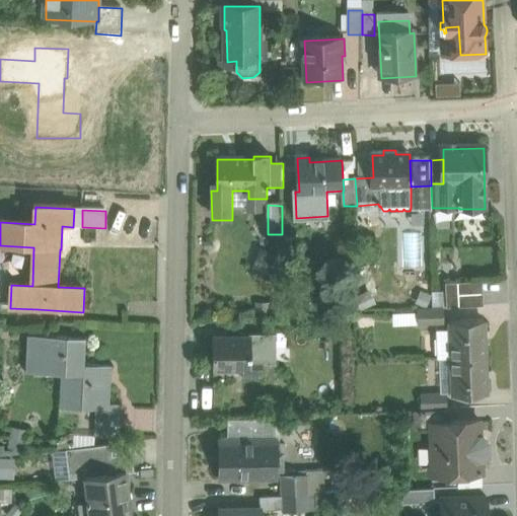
[(281,262),(265,254),(257,270),(274,278),(281,262)]
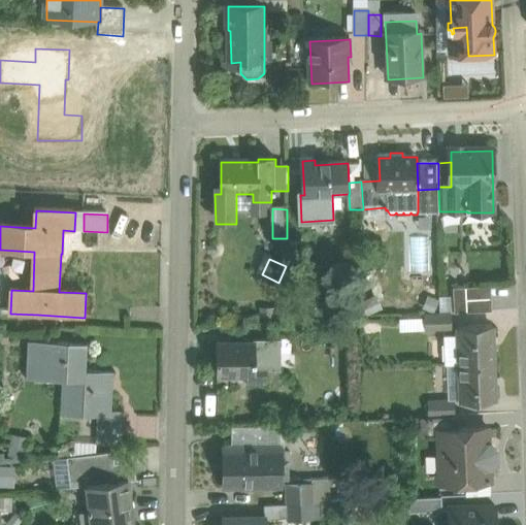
[(457,313),(494,312),(493,286),(456,288),(457,313)]
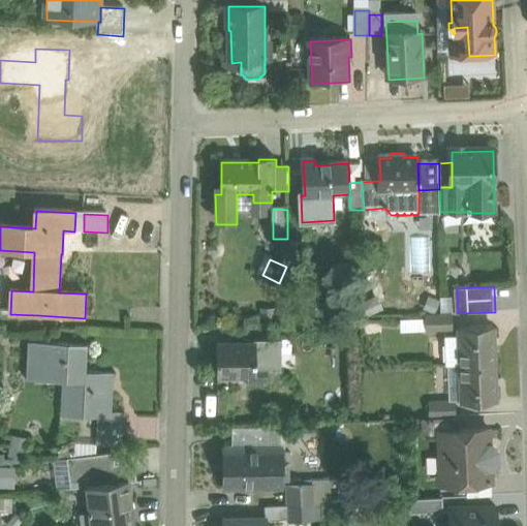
[(453,317),(427,318),(427,333),(454,332),(453,317)]
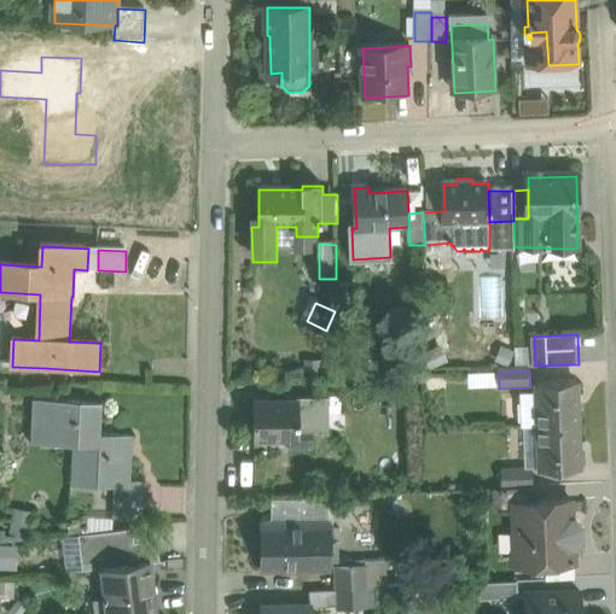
[(577,384),(538,385),(539,428),(580,427),(577,384)]
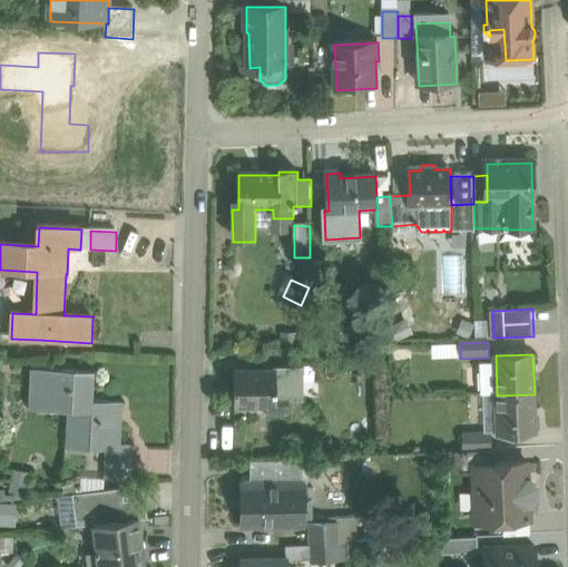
[(275,369),(275,372),(235,372),(235,408),(268,408),(268,416),(289,416),(289,401),(302,401),(302,369),(275,369)]
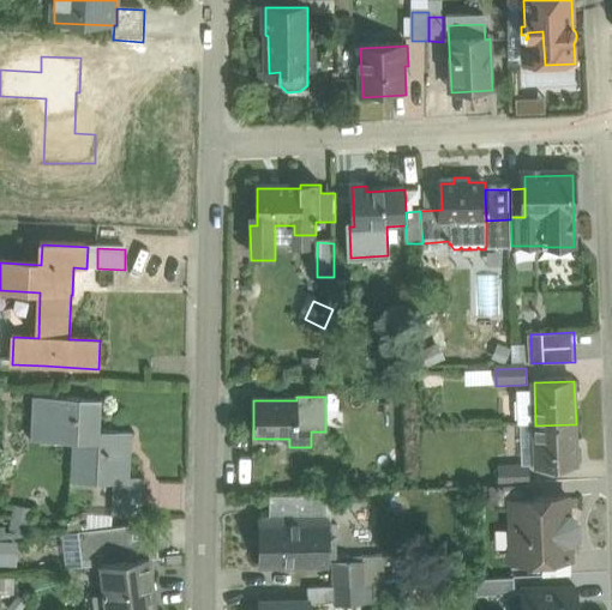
[(132,435),(101,434),(102,403),(34,399),(31,442),(73,445),(71,485),(114,487),(115,479),(131,481),(132,435)]
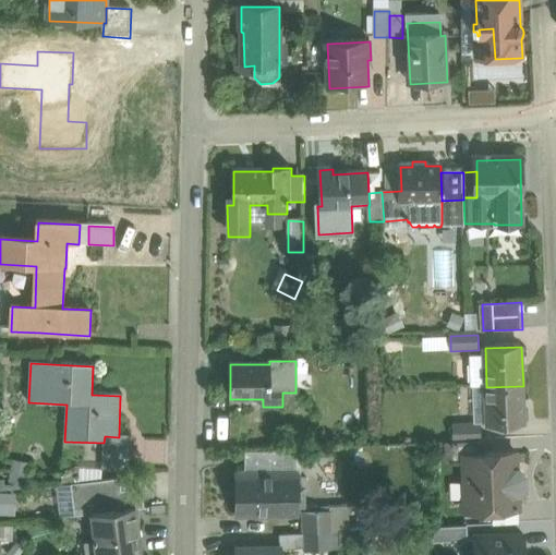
[(523,386),(486,387),(488,427),(524,425),(523,386)]
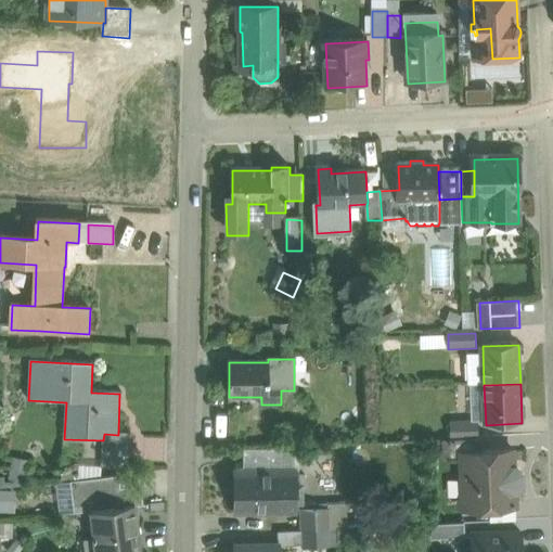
[(479,424),(451,425),(451,441),(479,439),(479,424)]
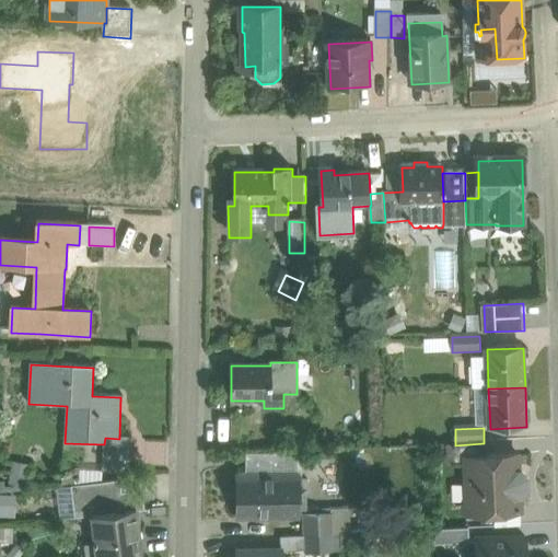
[(119,439),(105,438),(104,444),(103,474),(129,475),(131,439),(119,439)]
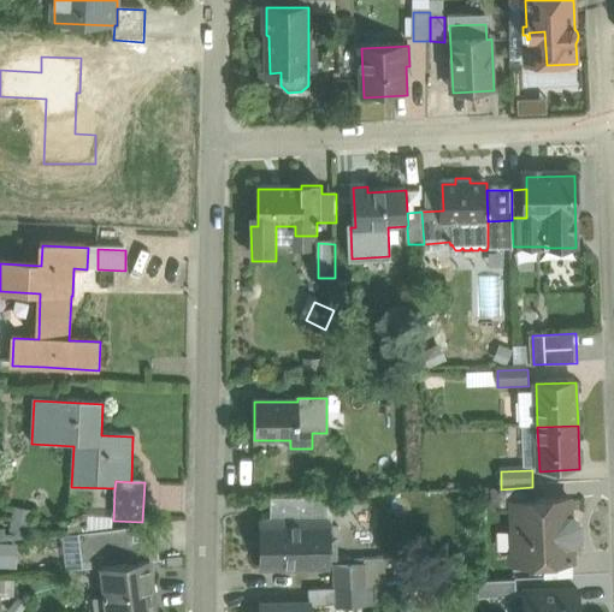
[(501,489),(500,489),(501,511),(513,511),(513,504),(536,503),(536,487),(532,487),(501,489)]
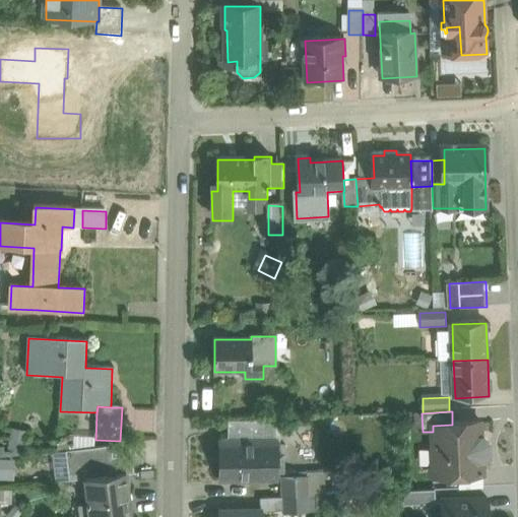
[(452,425),(433,426),(433,432),(435,466),(432,469),(432,474),(438,480),(443,480),(446,477),(460,476),(483,475),(483,461),(490,455),(489,445),(481,438),(481,423),(452,425)]
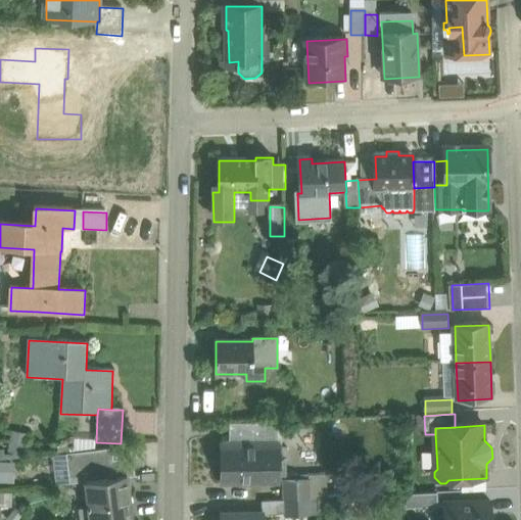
[(0,433),(0,459),(22,459),(21,433),(0,433)]
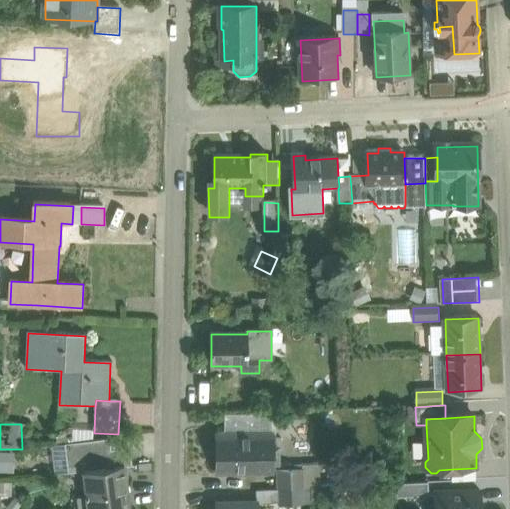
[(274,473),(274,436),(217,436),(217,474),(274,473)]
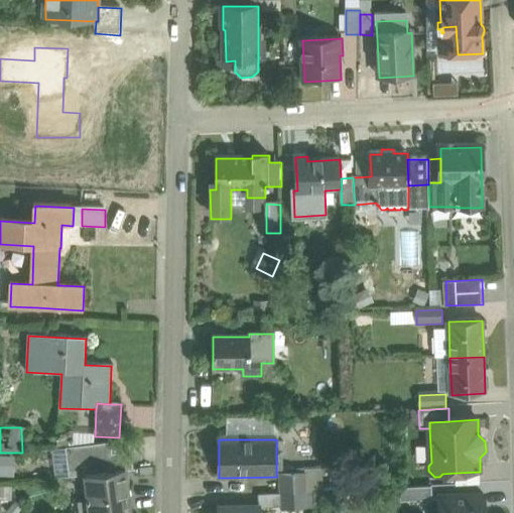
[(109,444),(66,450),(70,479),(80,478),(87,477),(87,476),(126,471),(126,473),(134,472),(132,454),(111,457),(109,444)]
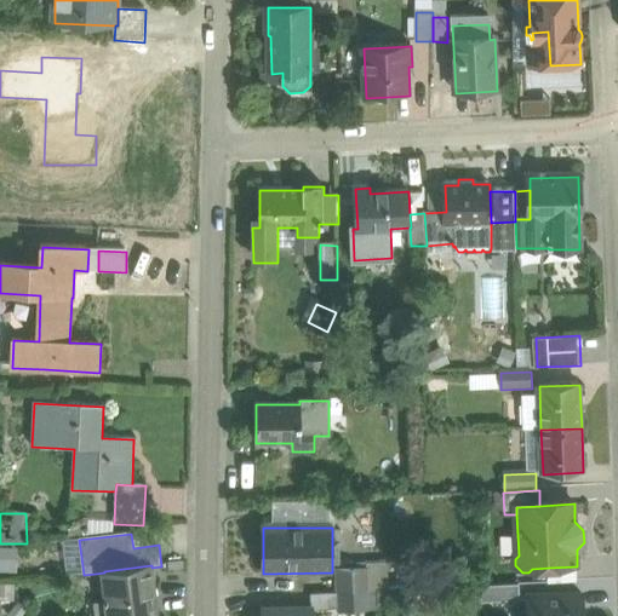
[(0,571),(21,573),(21,547),(0,546),(0,571)]
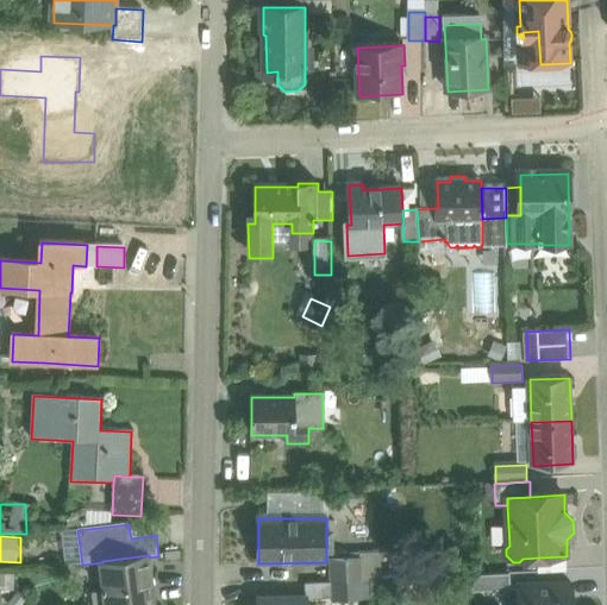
[(149,555),(102,561),(102,562),(94,563),(95,567),(98,569),(101,571),(104,571),(106,591),(113,591),(114,604),(155,604),(149,558),(149,555)]
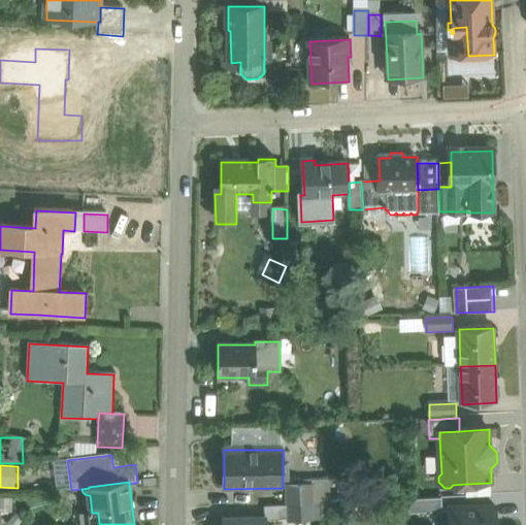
[(491,483),(467,484),(467,497),(492,496),(491,483)]
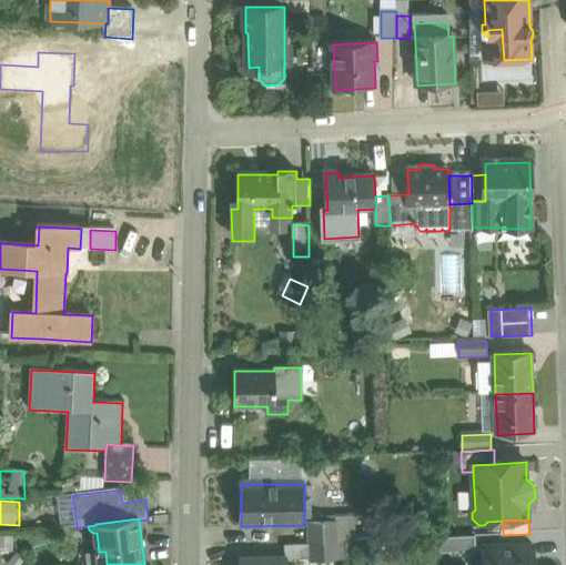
[(476,537),(443,538),(443,553),(476,552),(476,537)]
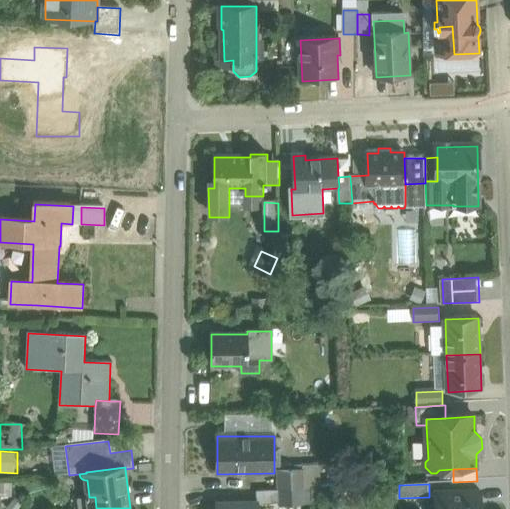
[(482,508),(482,493),(435,495),(434,508),(482,508)]
